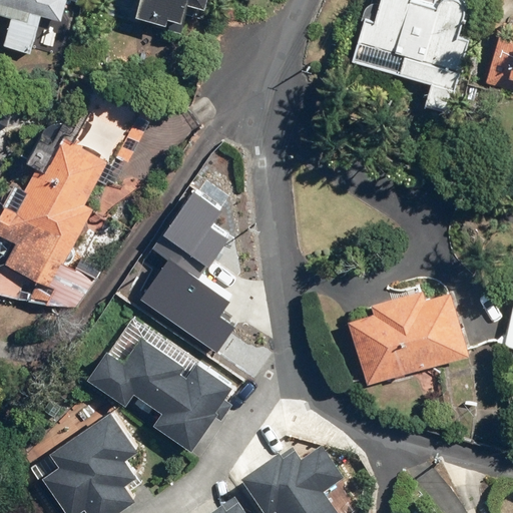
[(0,0),(0,16),(10,19),(2,47),(30,54),(39,18),(59,24),(65,2),(74,4),(74,0),(0,0)]
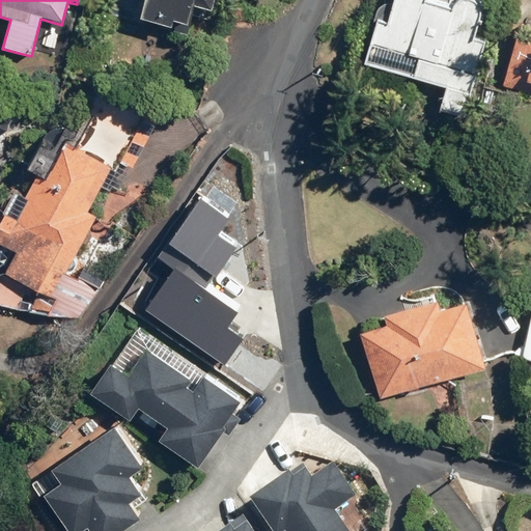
[(141,0),(136,22),(168,29),(170,23),(184,26),(188,9),(208,14),(211,0),(141,0)]
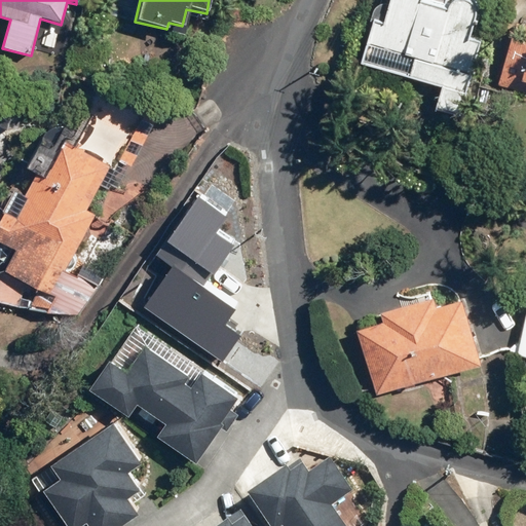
[(370,23),(358,64),(438,86),(431,110),(458,117),(480,43),(466,39),(476,6),(474,0),(380,0),(379,4),(375,6),(371,9),(368,22),(370,23)]
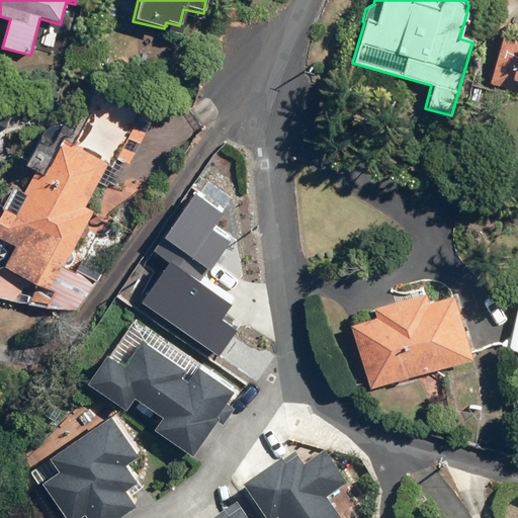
[(517,26),(506,23),(489,84),(517,92),(517,26)]
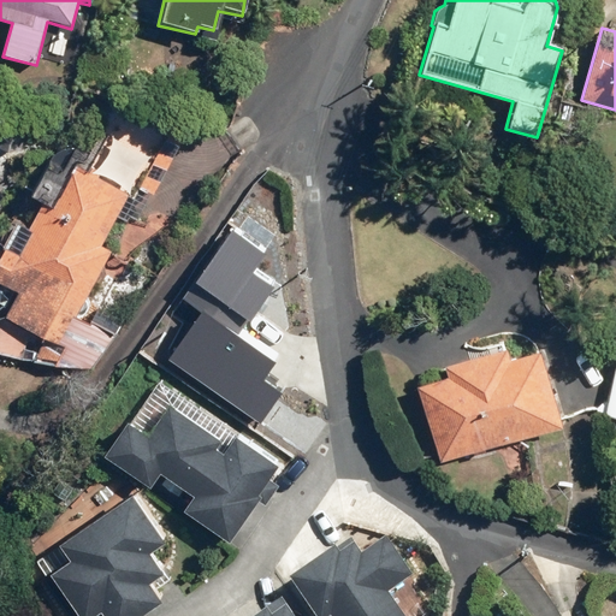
[(99,247),(125,196),(72,170),(52,211),(41,206),(16,255),(3,249),(0,253),(0,285),(17,295),(0,327),(0,330),(94,378),(114,337),(75,318),(108,252),(99,247)]
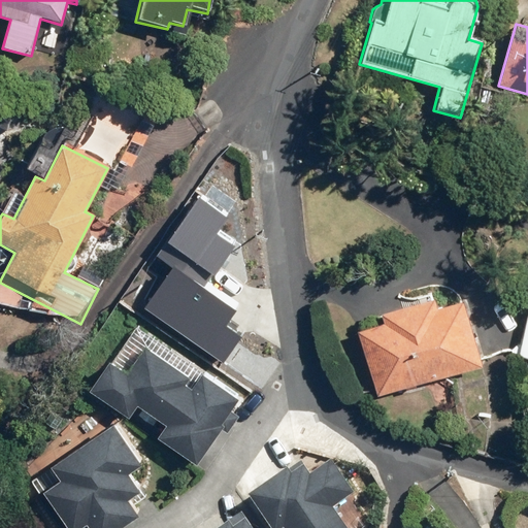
[(174,268),(204,289),(235,246),(217,234),(228,218),(200,197),(158,256),(174,268)]
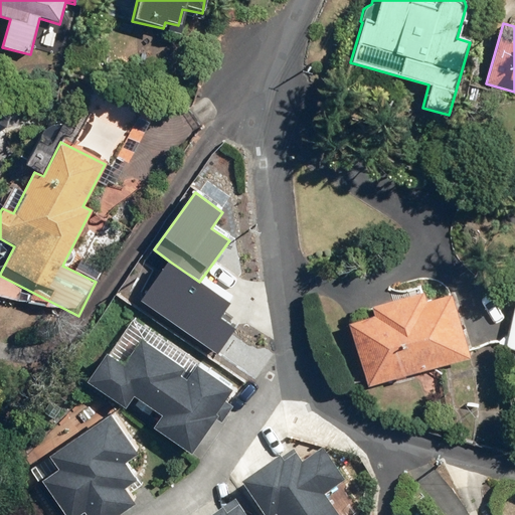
[(142,302),(217,355),(235,329),(219,318),(229,304),(199,282),(170,262),(142,302)]
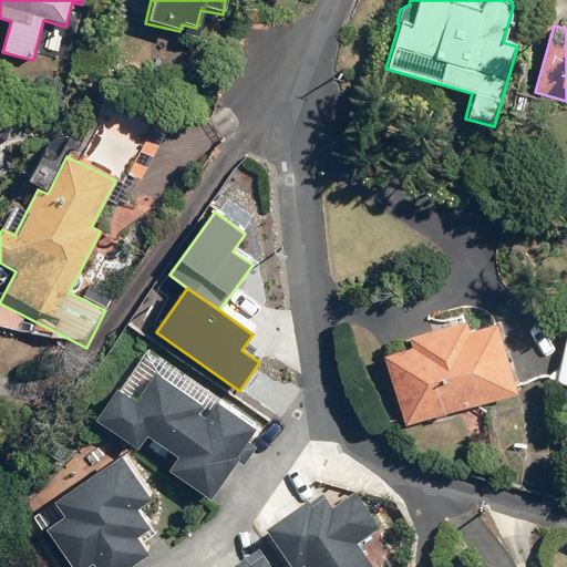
[(409,348),(382,356),(403,426),(515,394),(494,322),(464,331),(462,322),(405,338),(409,348)]
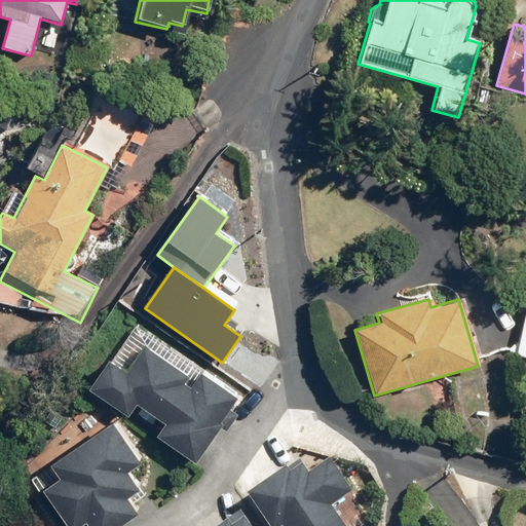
[(525,303),(515,355),(525,357),(525,303)]
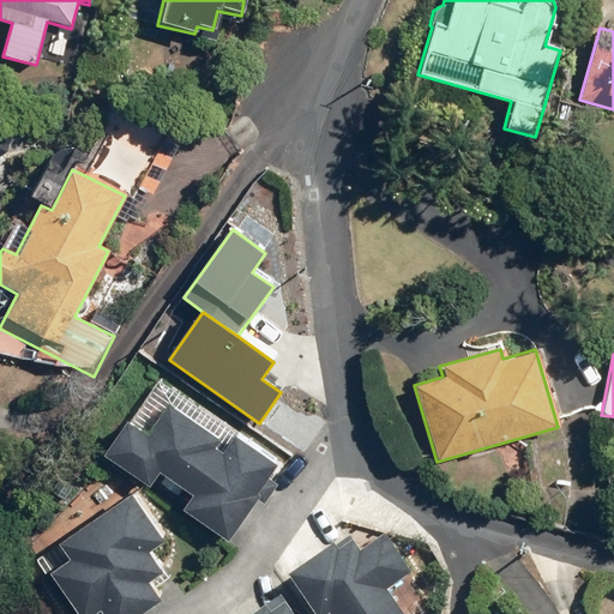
[(214,438),(162,402),(140,433),(119,419),(96,452),(144,485),(154,469),(186,492),(176,506),(224,537),(254,493),(252,492),(272,462),(229,433),(216,452),(208,446),(214,438)]
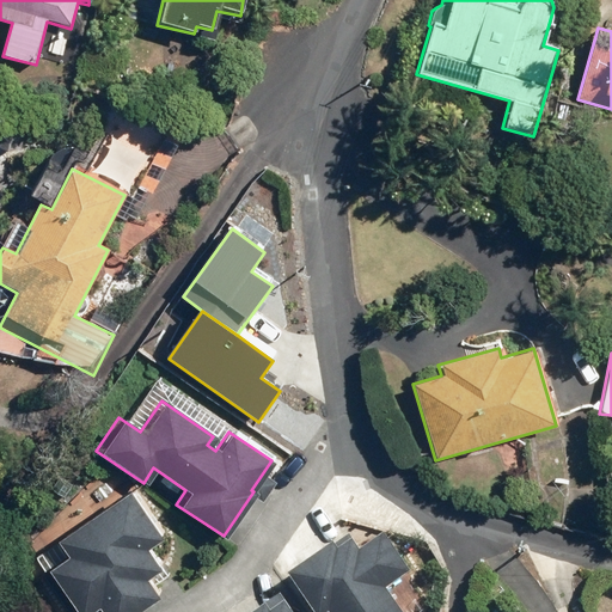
[(124,490),(51,540),(63,556),(41,570),(68,611),(85,611),(96,605),(99,611),(132,611),(155,595),(144,577),(158,568),(144,548),(158,537),(124,490)]
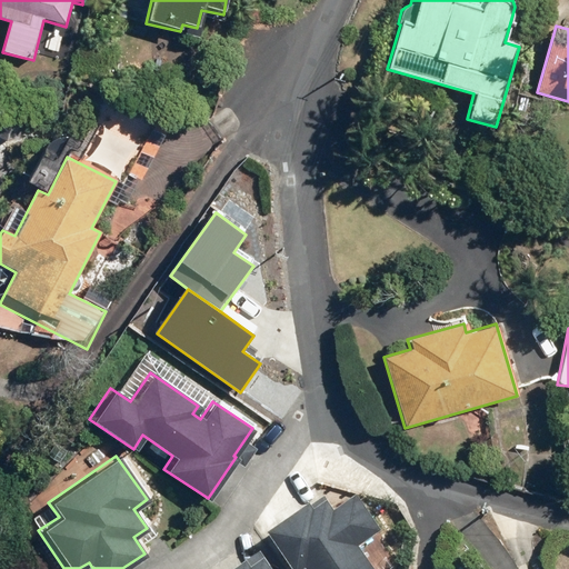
[(322,501),(263,539),(281,568),(366,568),(357,553),(377,540),(350,501),(330,513),(322,501)]
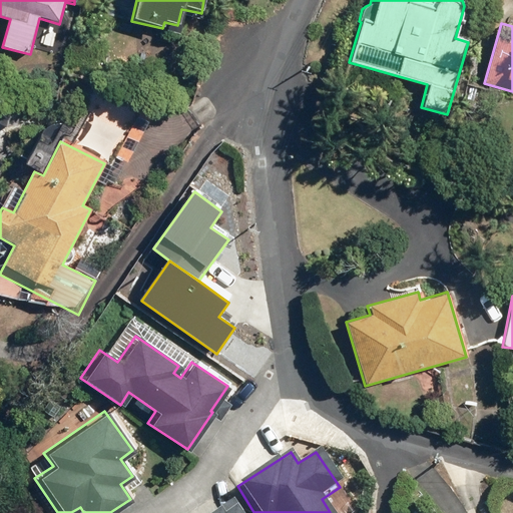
All buildings are outlined.
